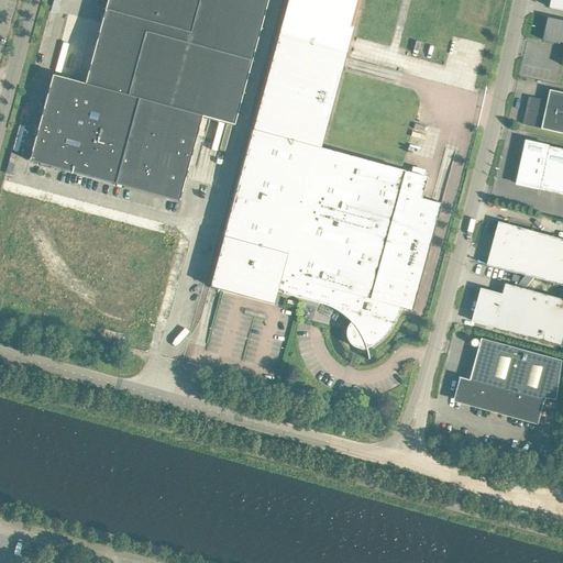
[(107,0),(106,6),(85,84),(52,75),(29,161),(28,159),(28,161),(113,184),(180,202),(180,201),(178,201),(201,117),(233,125),(252,58),(267,0),(107,0)]
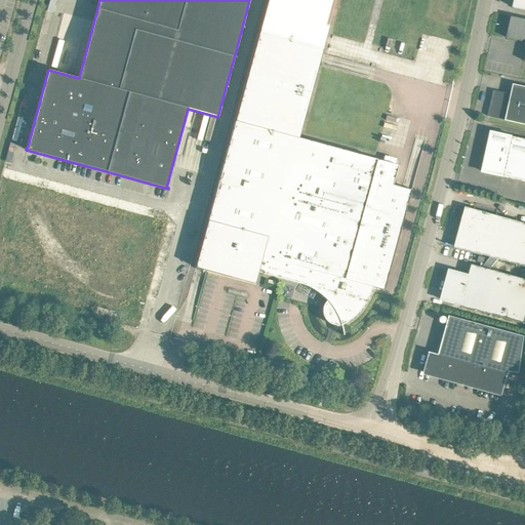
[(268,0),(259,32),(323,49),(335,0),(268,0)]
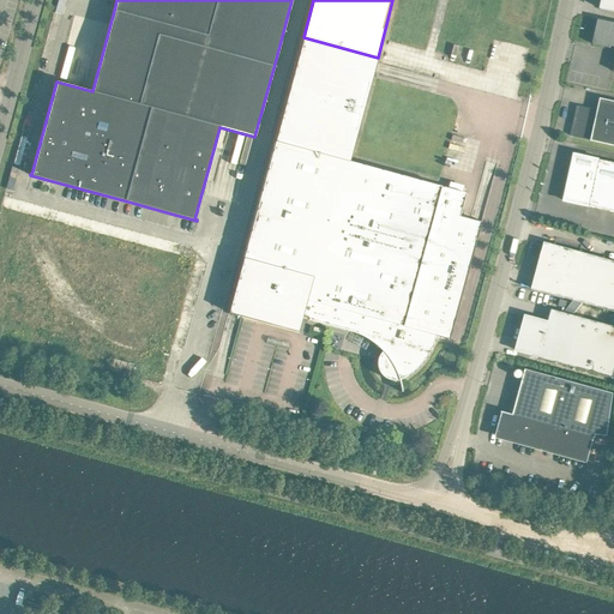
[(600,8),(613,11),(613,0),(602,0),(601,7),(600,8)]
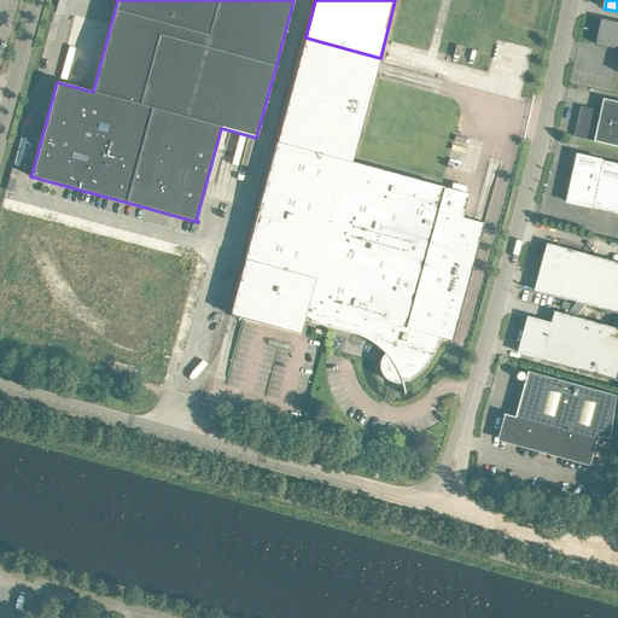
[(617,46),(617,22),(602,19),(596,45),(614,48),(614,46),(617,46)]
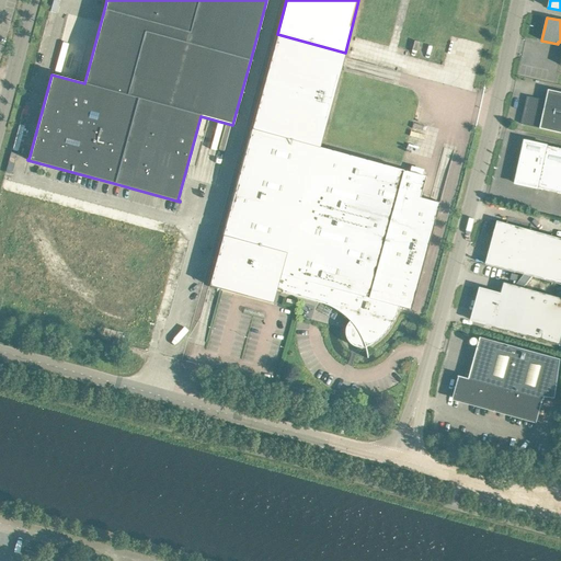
[(277,34),(251,129),(319,148),(345,53),(277,34)]
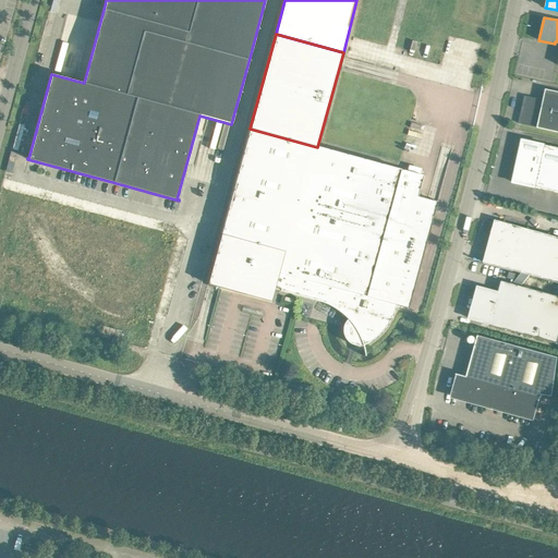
[(557,132),(557,92),(546,89),(544,100),(537,128),(557,132)]
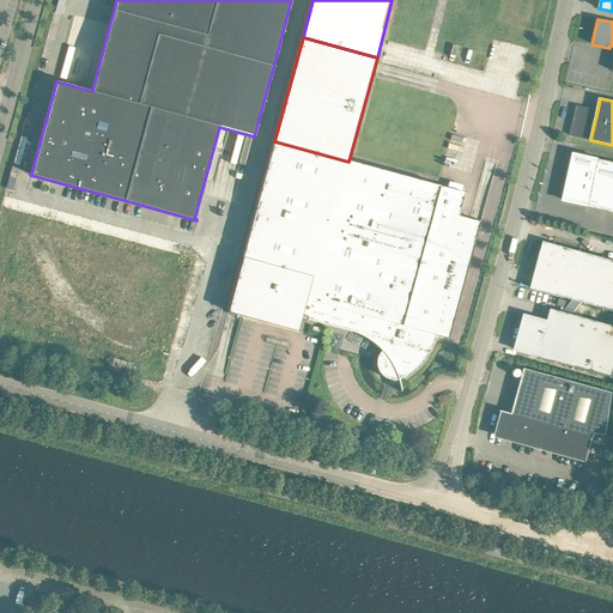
[(590,140),(598,110),(578,105),(571,137),(590,140)]
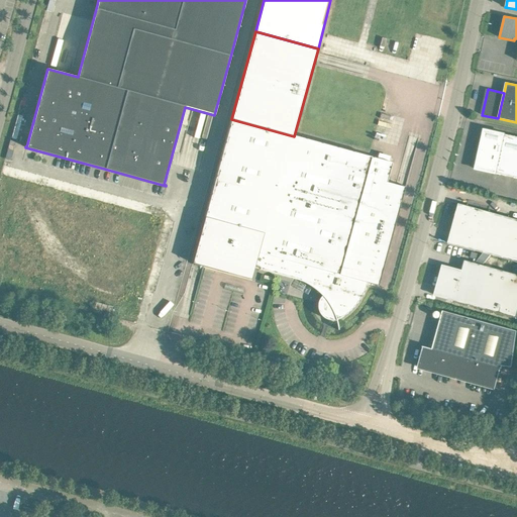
[(392,163),(294,136),(231,119),(205,215),(265,231),(259,253),(367,283),(379,286),(405,187),(387,182),(392,163)]
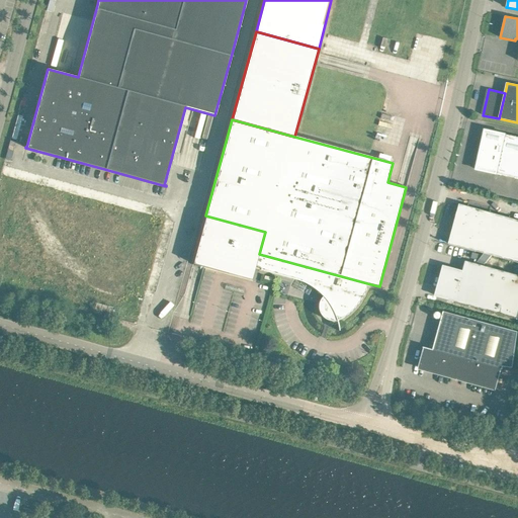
[(498,174),(506,135),(485,131),(477,170),(498,174)]
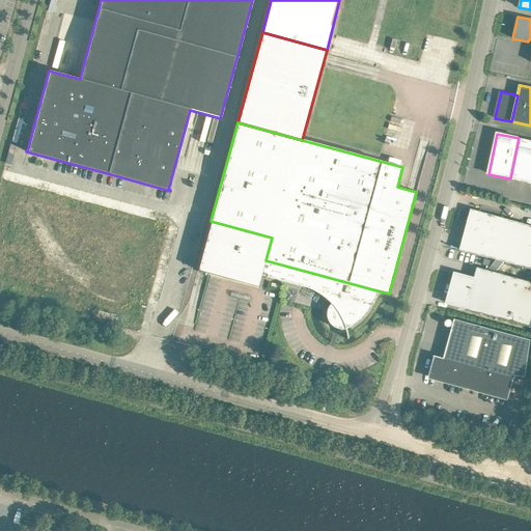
[(530,140),(519,138),(510,178),(530,183),(530,140)]
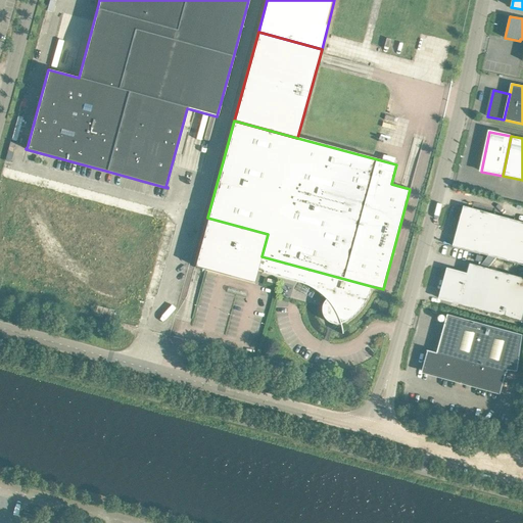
[(522,222),(465,206),(464,208),(470,209),(464,231),(462,230),(460,234),(463,235),(462,238),(481,243),(479,253),(522,265),(522,222)]
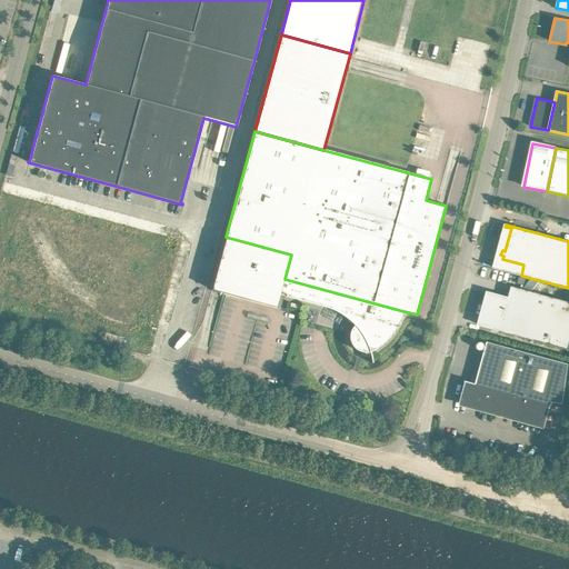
[(291,255),(226,237),(211,290),(277,308),(280,295),(285,279),(291,255)]
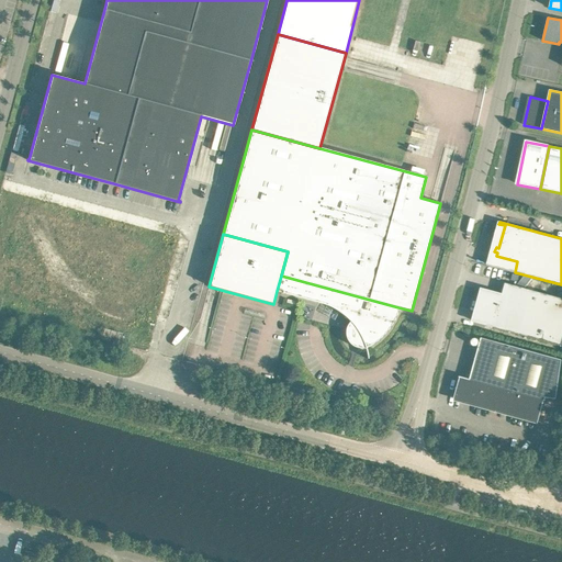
[(398,307),(281,276),(277,291),(319,303),(326,305),(333,308),(338,312),(345,316),(349,322),(348,323),(347,325),(346,326),(345,328),(345,330),(345,334),(345,336),(346,339),(348,343),(350,345),(351,346),(353,347),(355,348),(357,348),(359,349),(361,348),(362,348),(364,348),(367,348),(369,347),(371,345),(374,344),(377,341),(380,339),(382,336),(386,332),(391,326),(394,321),(396,314),(398,307)]
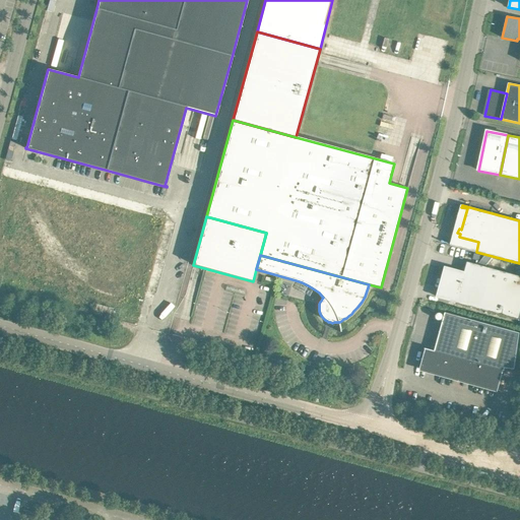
[(441,298),(441,299),(519,320),(519,317),(519,276),(467,262),(465,272),(445,266),(441,281),(442,281),(438,297),(441,298)]
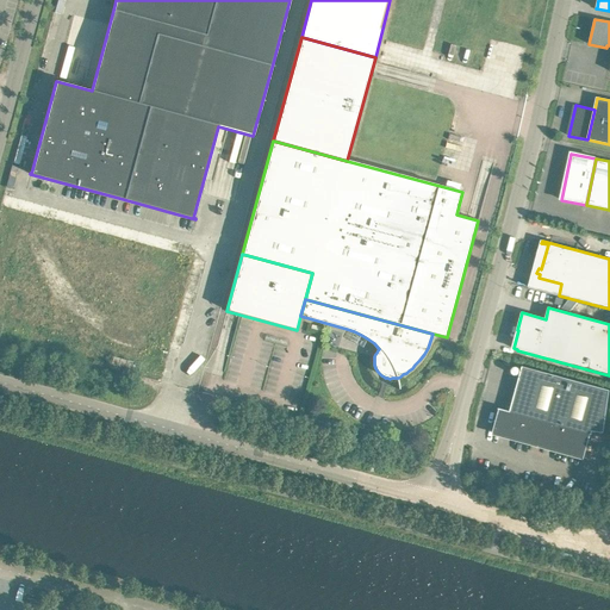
[(113,358),(111,368),(130,373),(132,362),(113,358)]
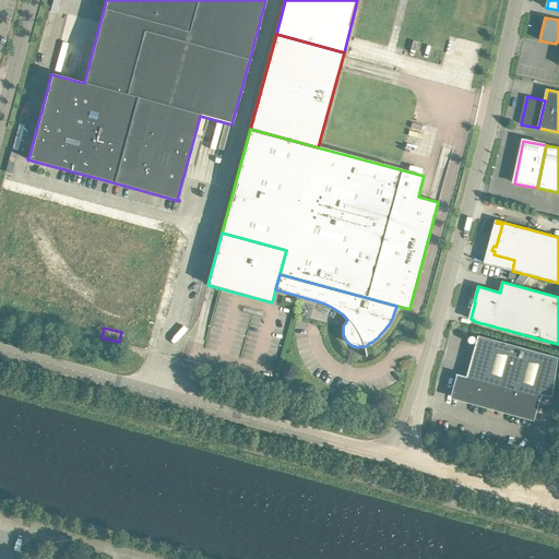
[(479,336),(467,378),(543,397),(543,395),(554,397),(558,358),(479,336)]
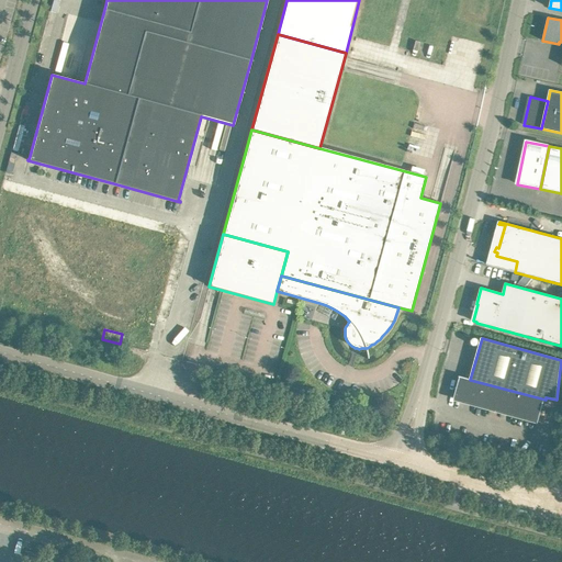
[(546,400),(470,380),(460,377),(460,378),(461,378),(456,398),(491,407),(490,411),(502,414),(503,411),(537,420),(543,400),(546,401),(546,400)]
